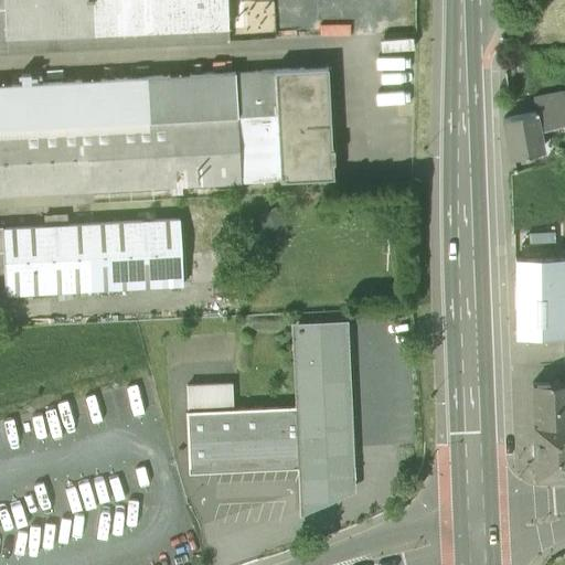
[(0,0),(0,52),(228,42),(226,0),(0,0)]
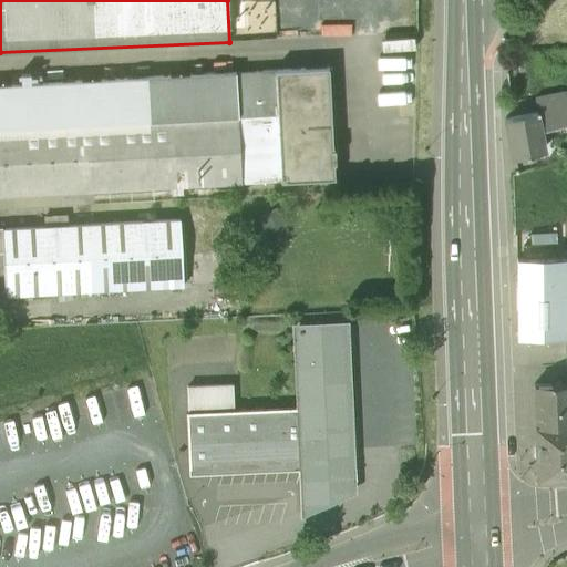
[(329,66),(276,70),(279,115),(238,116),(241,183),(241,184),(334,179),(333,164),(336,163),(334,148),(333,148),(329,66)]
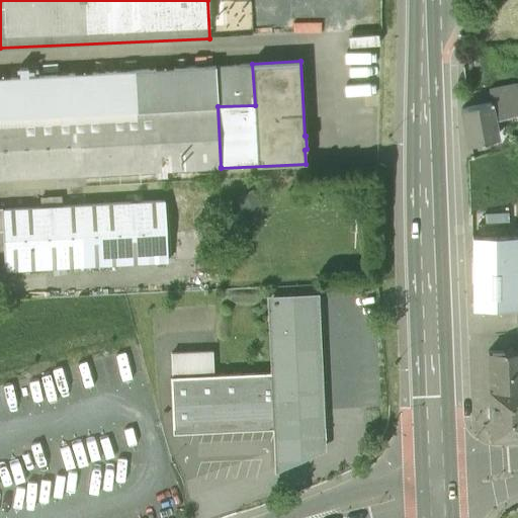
[(252,64),(0,76),(0,117),(75,114),(218,106),(255,105),(252,64)]
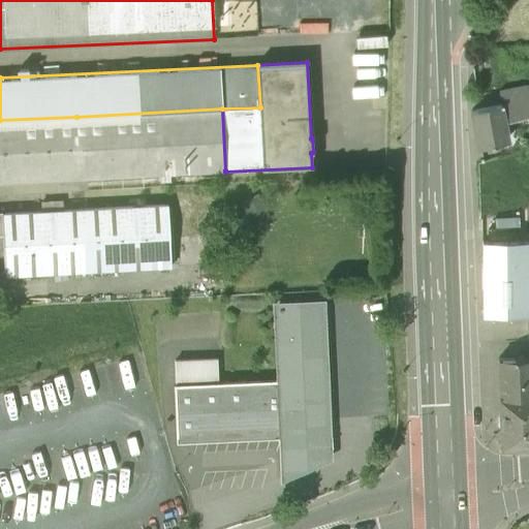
[(29,75),(28,67),(20,68),(21,75),(29,75)]
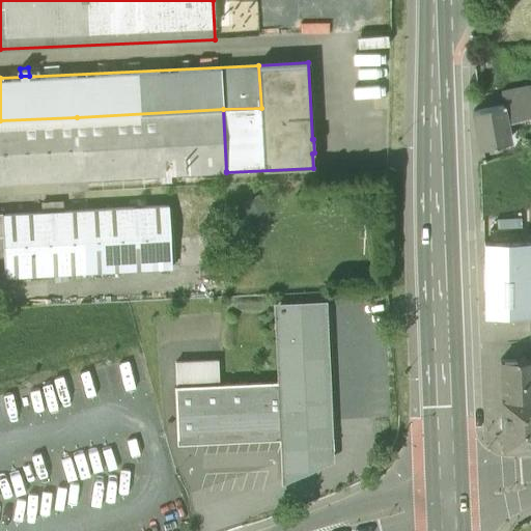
[(523,87),(501,91),(504,104),(525,100),(523,87)]
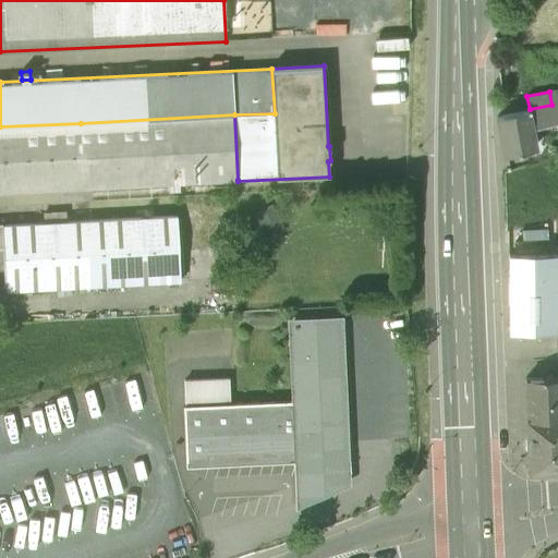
[(530,109),(496,117),(504,157),(531,152),(526,130),(557,122),(557,102),(552,105),(530,109)]
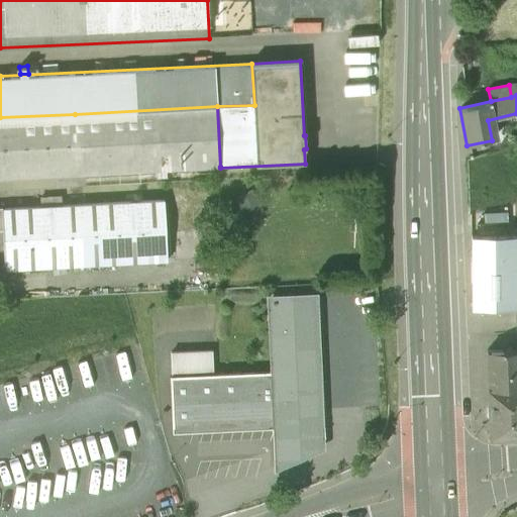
[(217,106),(75,114),(78,175),(220,167),(217,106)]
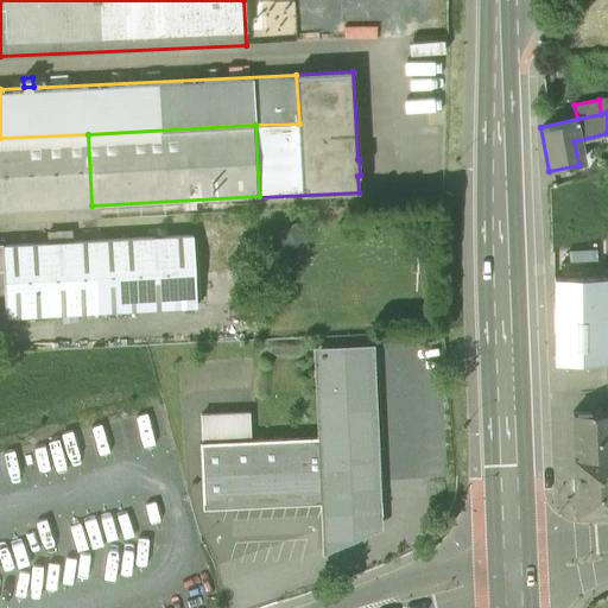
[(88,134),(0,138),(0,209),(92,206),(88,134)]
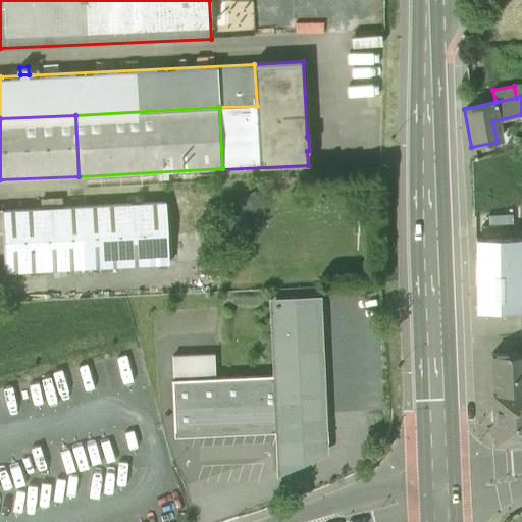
[(268,214),(257,192),(241,200),(252,223),(268,214)]
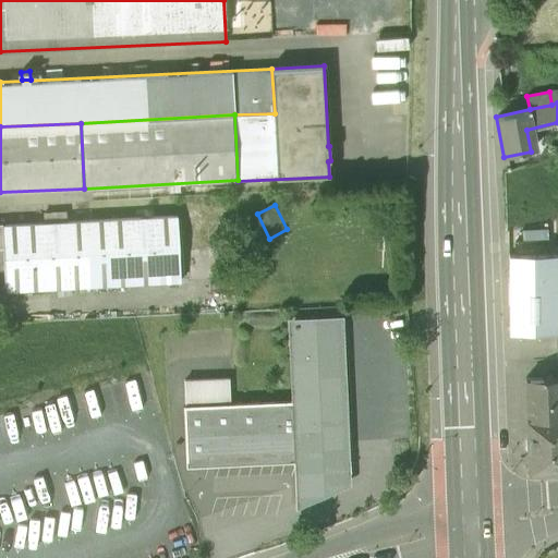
[(2,225),(1,225),(2,249),(4,290),(180,282),(178,217),(2,225)]
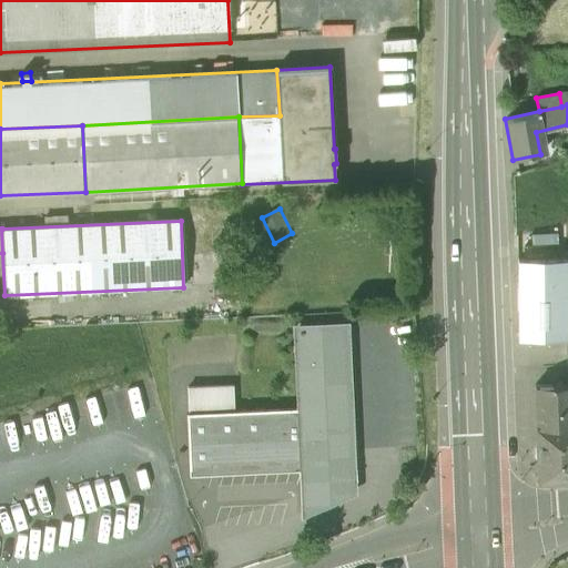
[(518,341),(567,340),(567,260),(517,261),(518,341)]
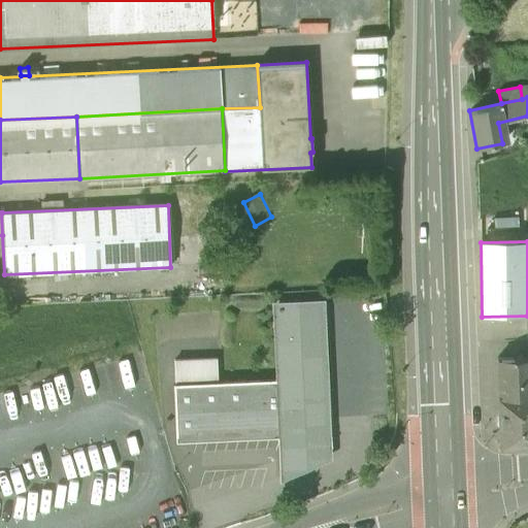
[(321,303),(276,305),(279,380),(283,431),(284,462),(302,461),(302,454),(328,453),(321,303)]
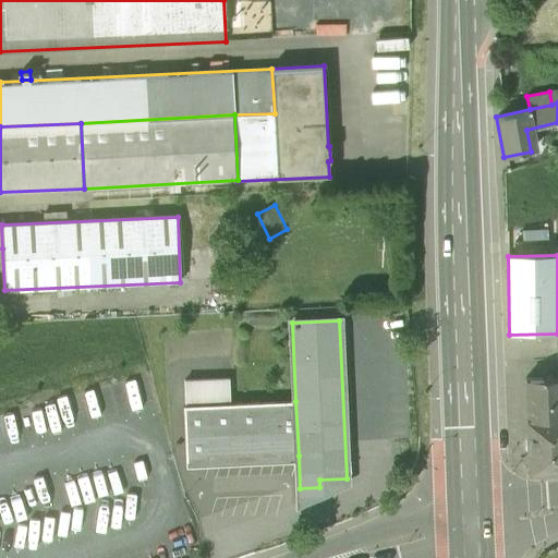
[(557,377),(525,378),(526,420),(557,419),(557,377)]
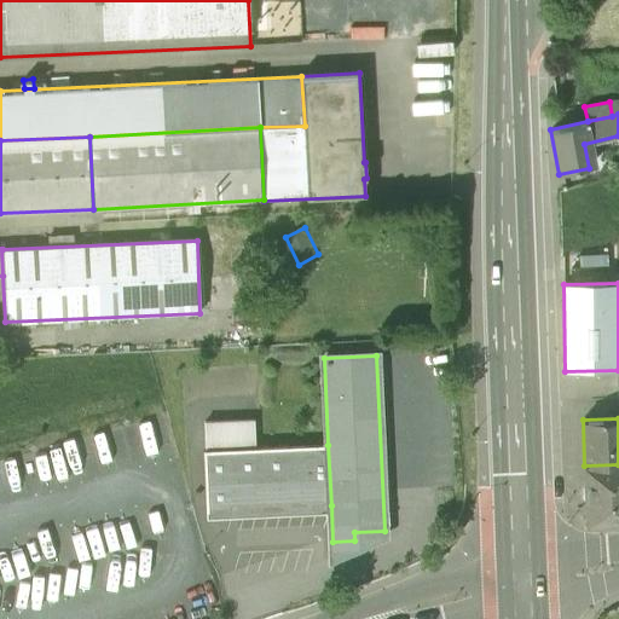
[(109,450),(155,447),(152,420),(108,423),(109,450)]
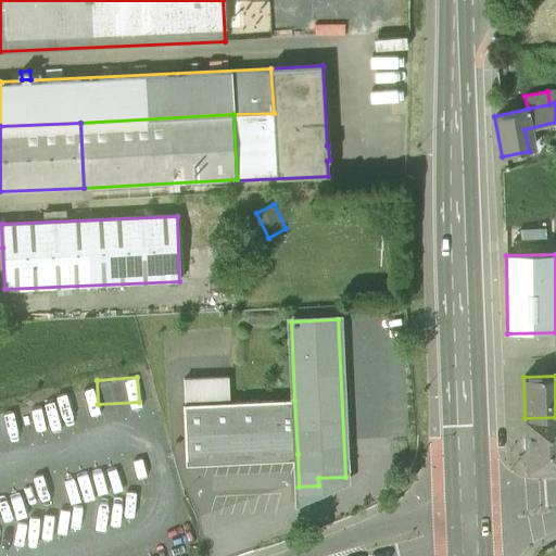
[(181,383),(182,405),(228,403),(227,381),(181,383)]
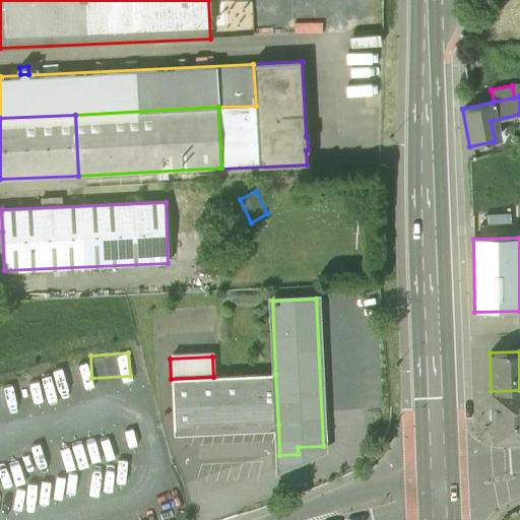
[(278,425),(275,374),(213,377),(171,379),(174,430),(278,425)]
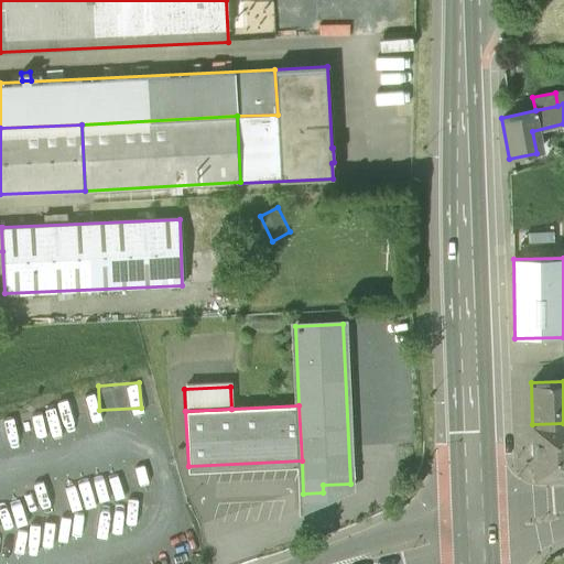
[(563,423),(532,424),(534,477),(563,474),(563,423)]
